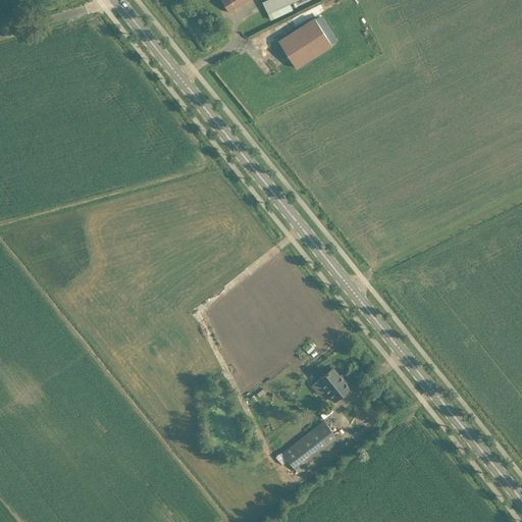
[(220,0),(229,12),(238,7),(248,0),(220,0)]
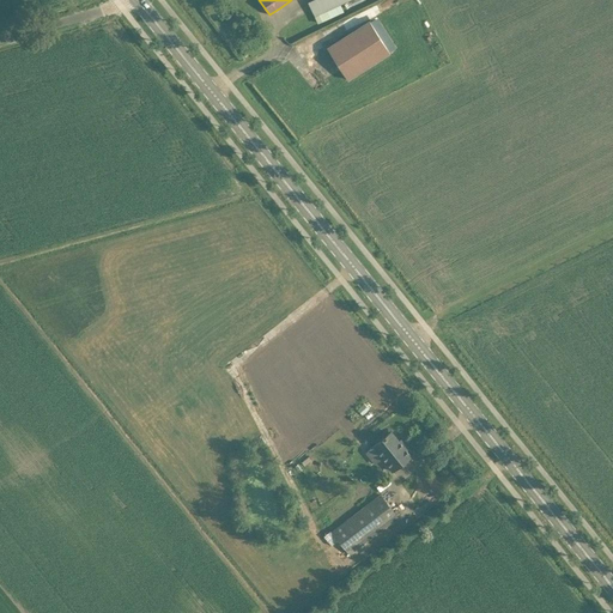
[(256,22),(244,29),(248,36),(261,29),(256,22)]
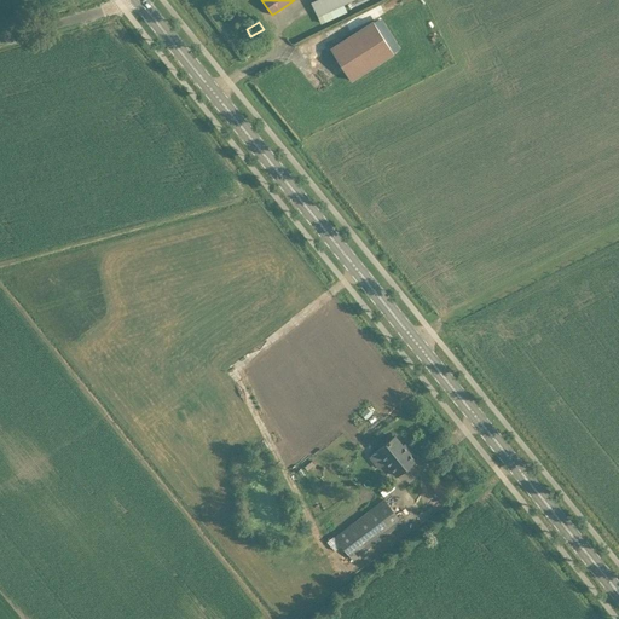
[(330,48),(351,80),(394,53),(374,22),(330,48)]
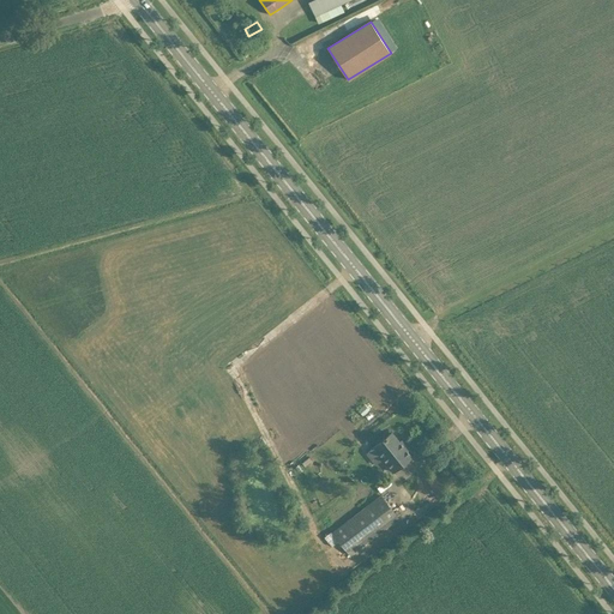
[(292,325),(299,335),(313,324),(306,314),(292,325)]
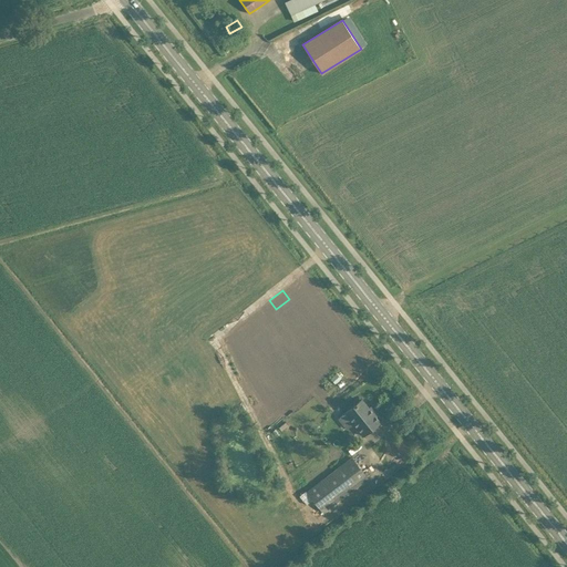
[(249,351),(250,341),(226,338),(225,348),(249,351)]
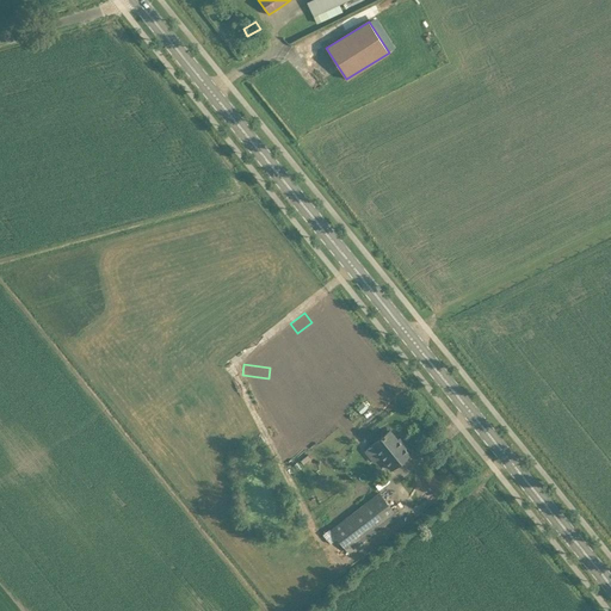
[(371,445),(392,470),(411,454),(402,443),(401,445),(389,431),(371,445)]
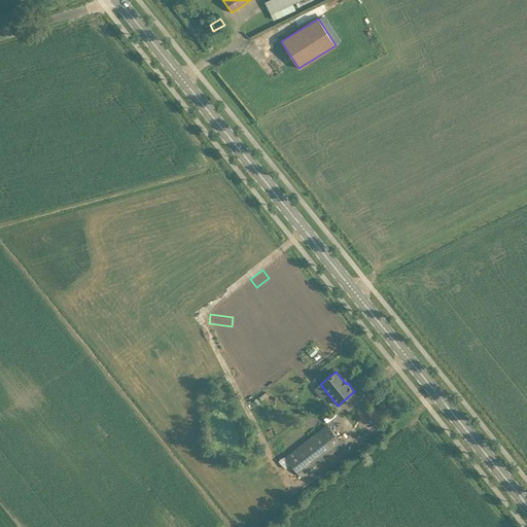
[(266,392),(259,397),(261,400),(269,395),(266,392)]
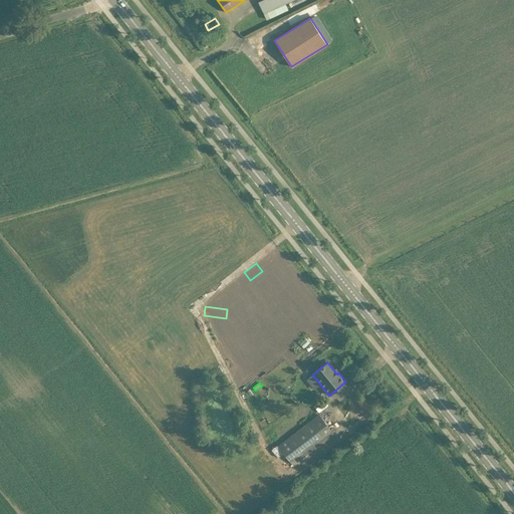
[(367,420),(375,416),(366,396),(357,400),(367,420)]
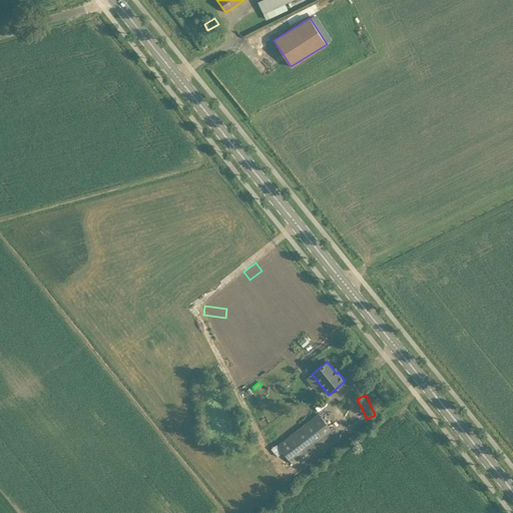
[(278,445),(293,464),(333,433),(318,414),(278,445)]
